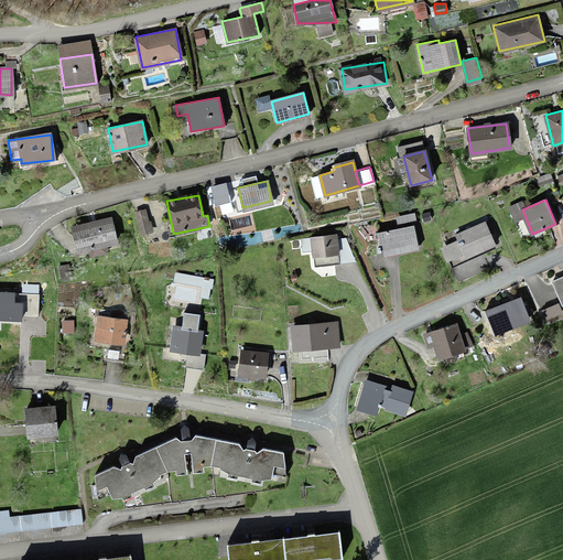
[(518,203),(510,206),(515,221),(523,217),(518,203)]
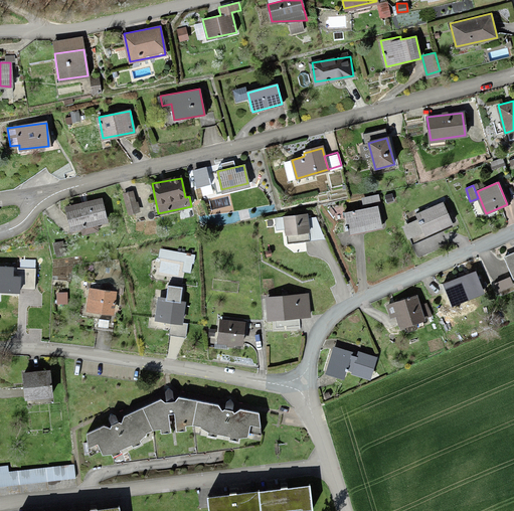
[(133,192),(123,195),(127,209),(137,207),(133,192)]
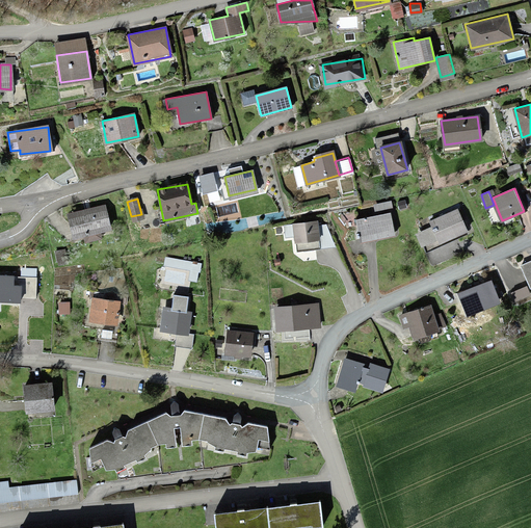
[(105,205),(68,214),(73,237),(110,229),(105,205)]
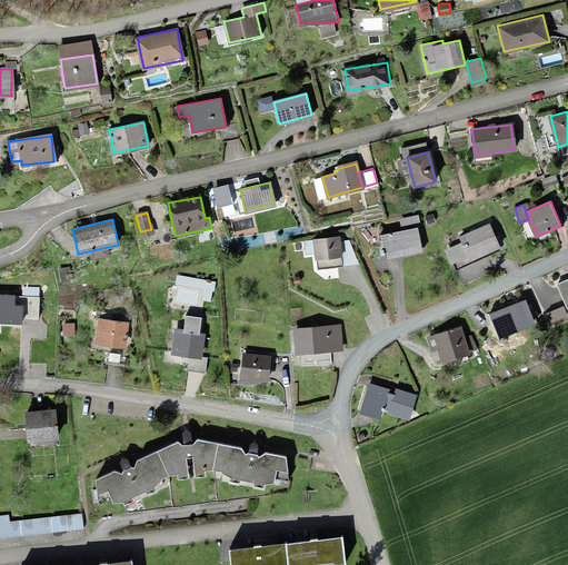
[(491,225),(460,237),(469,258),(500,246),(491,225)]
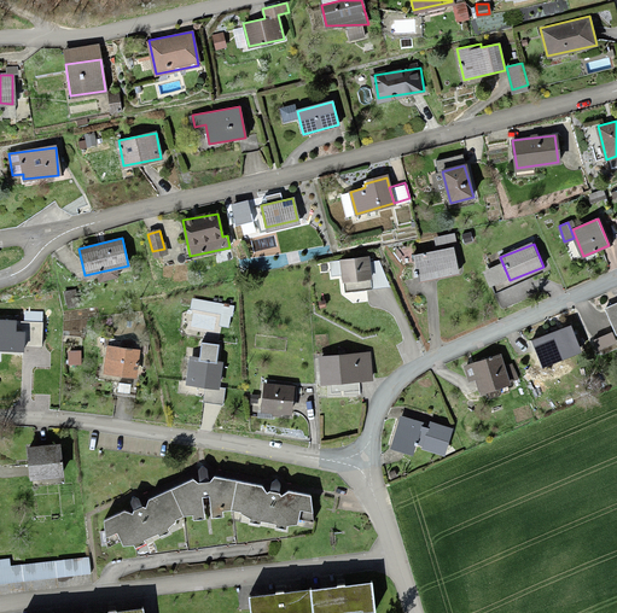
[(453,249),(414,256),(419,279),(458,272),(453,249)]
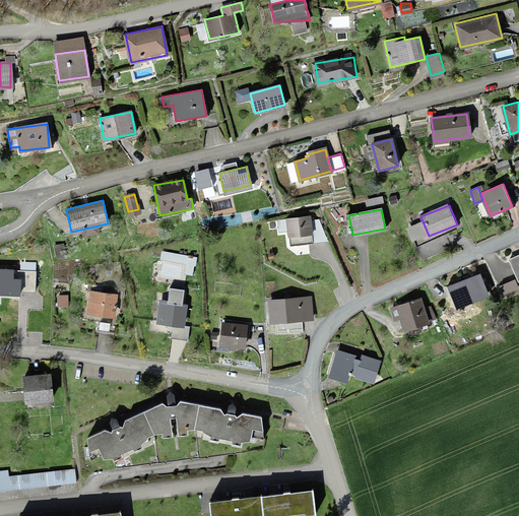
[(309,216),(286,218),(289,237),(311,234),(309,216)]
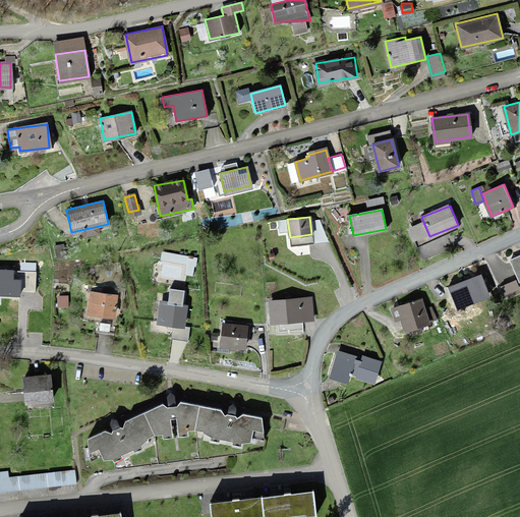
[(519,254),(511,259),(519,280),(519,254)]
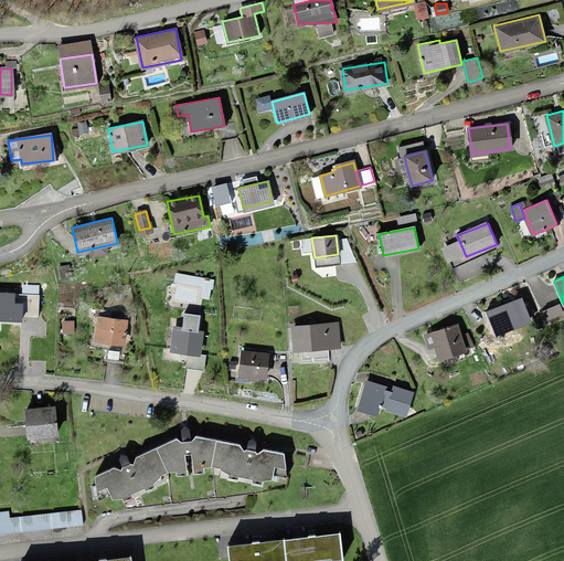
[(0,316),(22,317),(22,302),(16,300),(16,289),(0,288),(0,316)]
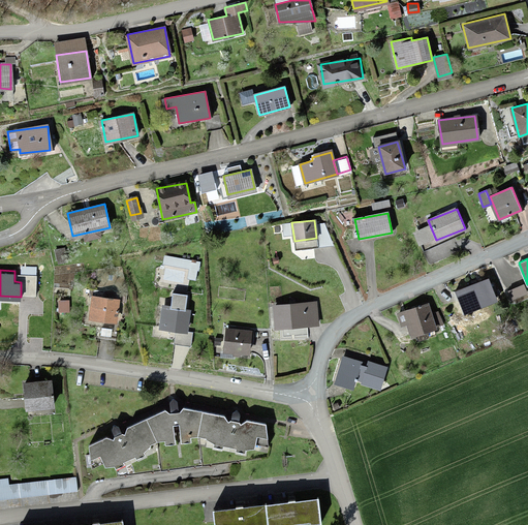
[(490,280),(456,292),(464,313),(497,301),(490,280)]
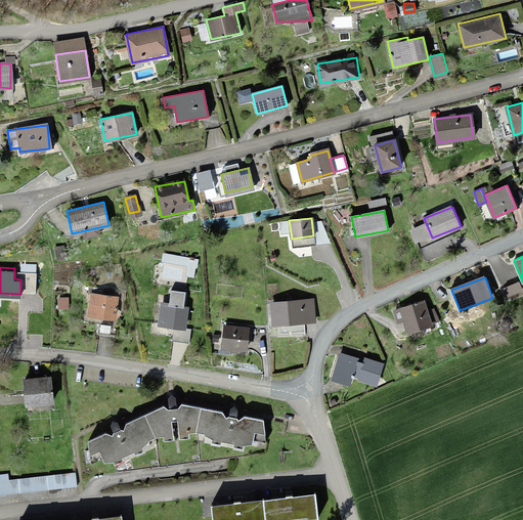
[(118,298),(90,294),(86,316),(114,321),(118,298)]
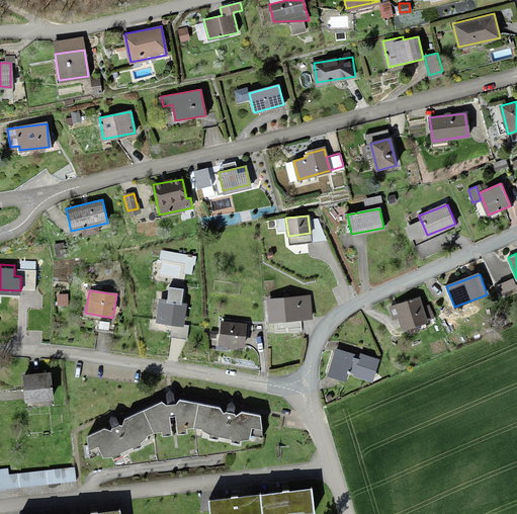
[(310,296),(267,298),(268,321),(311,319),(310,296)]
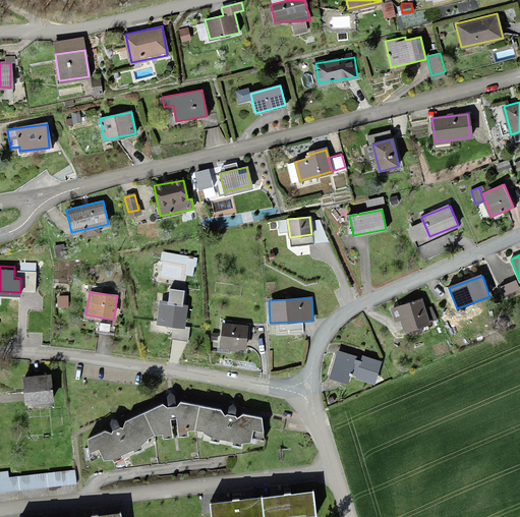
[(423,308),(420,299),(394,307),(398,320),(403,319),(407,330),(427,324),(427,321),(435,319),(430,306),(423,308)]
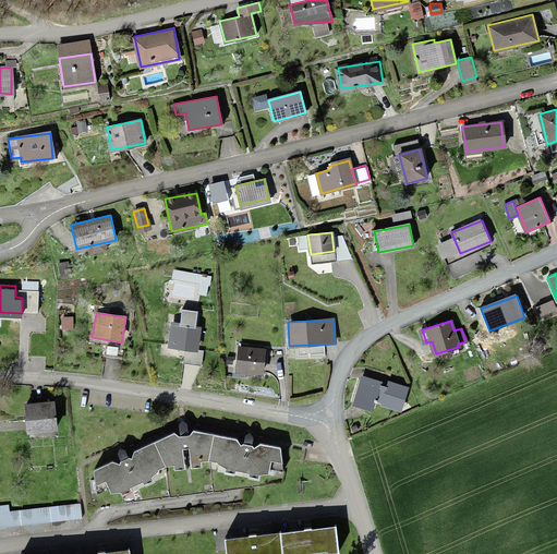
[(200,327),(171,324),(168,349),(196,352),(200,327)]
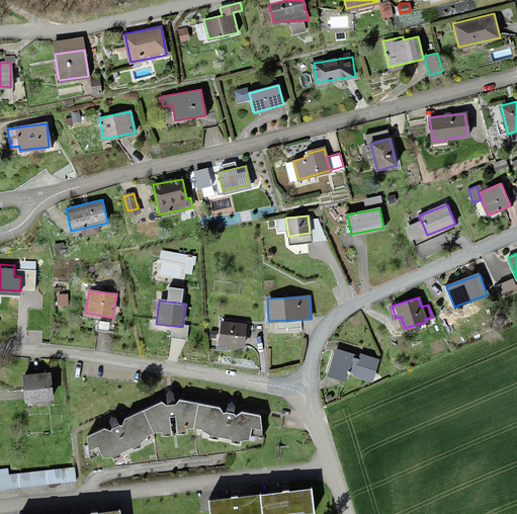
[(108,322),(98,321),(97,329),(108,329),(108,322)]
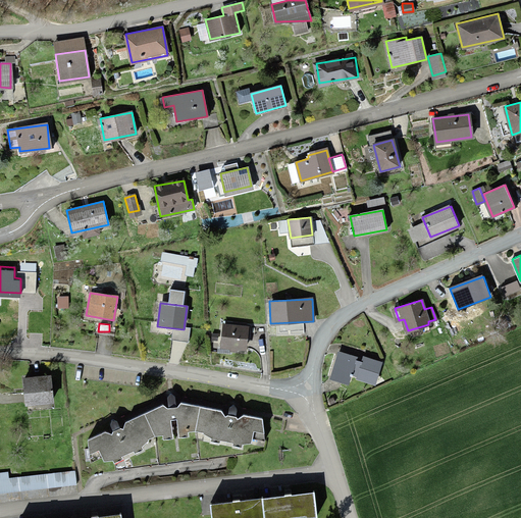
[(223,324),(221,347),(245,349),(247,326),(223,324)]
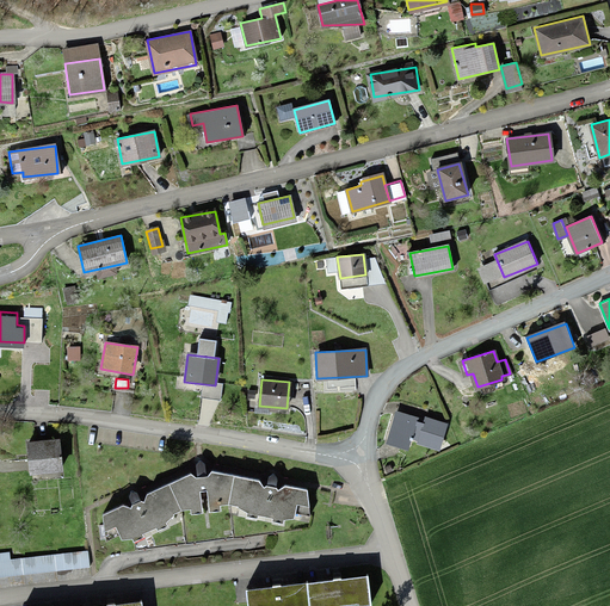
[(396,409),(386,441),(412,450),(416,440),(423,419),(396,409)]
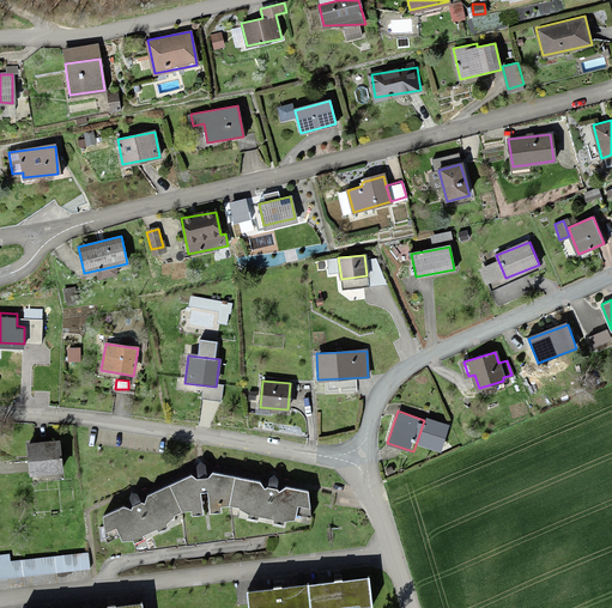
[(424,420),(417,442),(438,449),(447,425),(424,418),(424,420)]
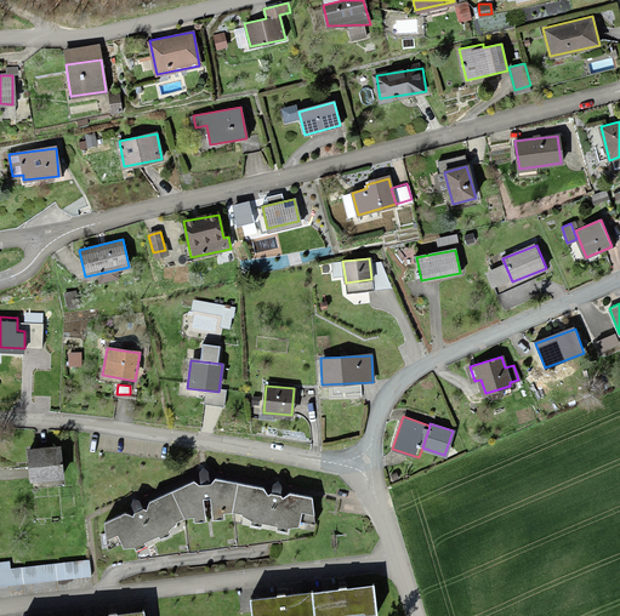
[(60,448),(28,450),(29,482),(62,480),(60,448)]
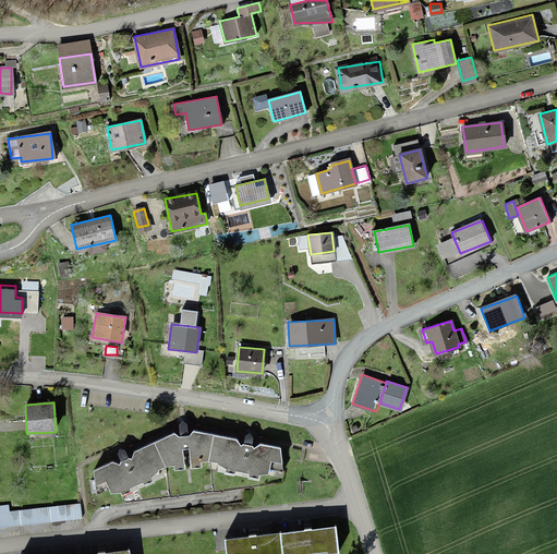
[(93,471),(94,485),(107,486),(108,493),(121,494),(166,472),(165,466),(172,465),(173,470),(184,468),(201,468),(201,460),(208,460),(210,467),(222,470),(259,474),(282,473),(281,446),(259,441),(252,446),(253,434),(245,434),(244,444),(239,443),(238,437),(192,430),(188,436),(188,423),(179,423),(179,436),(173,432),(132,452),(131,458),(128,460),(123,452),(118,455),(122,464),(118,466),(113,462),(93,471)]
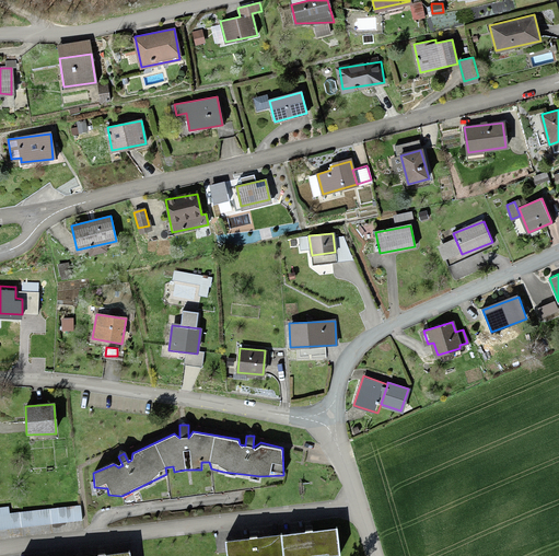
[(0,507),(0,524),(81,518),(80,504),(10,510),(10,507),(0,507)]
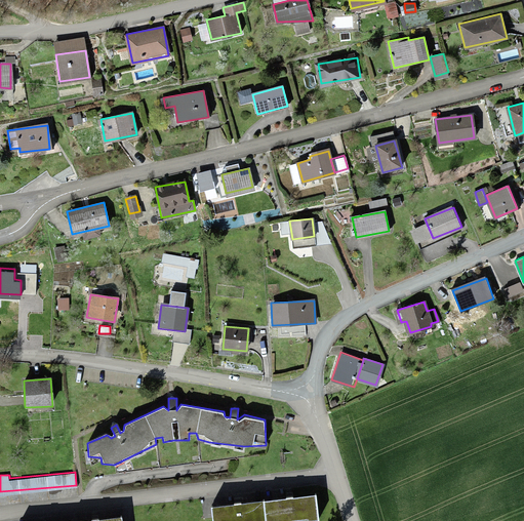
[(316,520),(315,497),(263,502),(264,520),(316,520)]
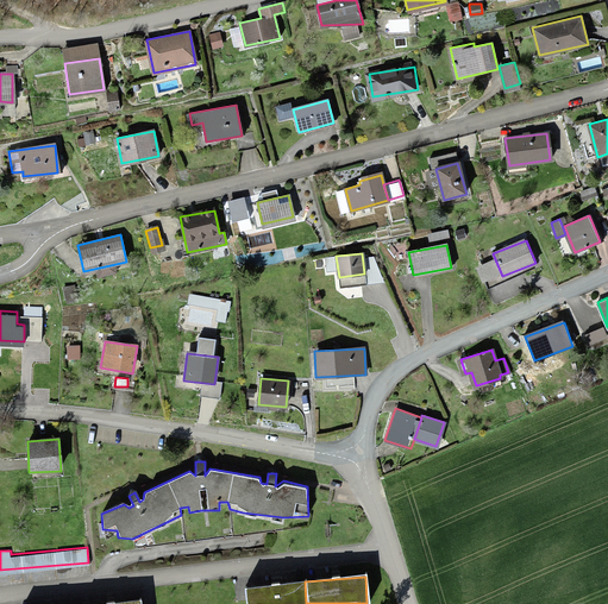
[(306,603),(305,582),(244,587),(245,603),(306,603)]
